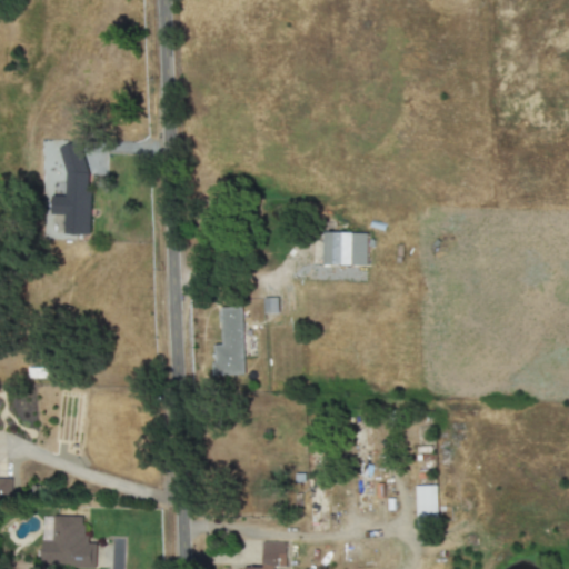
[(82,146),(88,177),(106,173),(102,152),(90,155),(89,145),(82,146)]
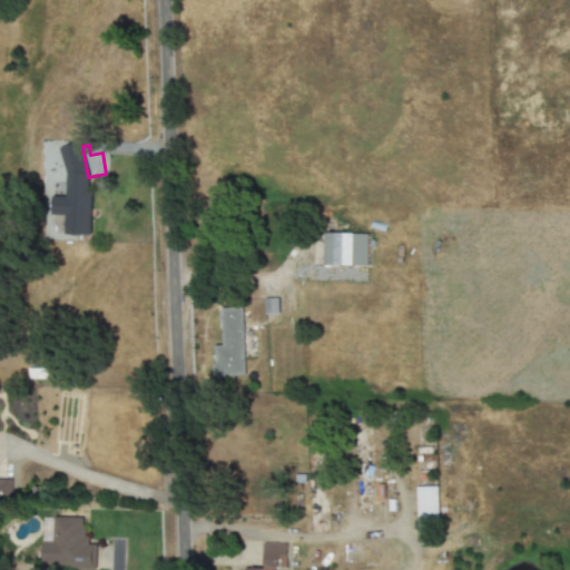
[(87,236),(90,149),(65,149),(64,197),(52,197),(51,216),(65,216),(65,235),(87,236)]
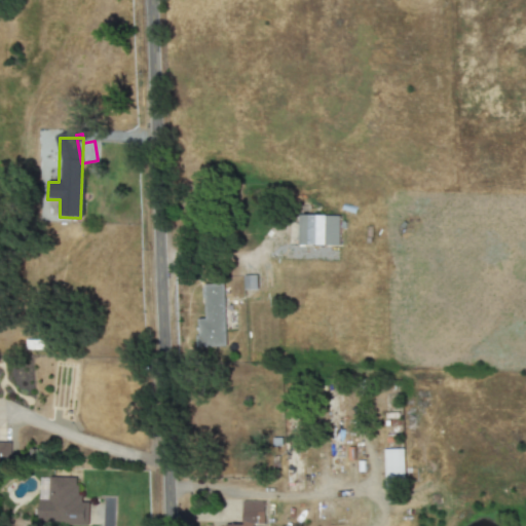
[(298,246),(338,247),(339,216),(298,216),(298,246)]
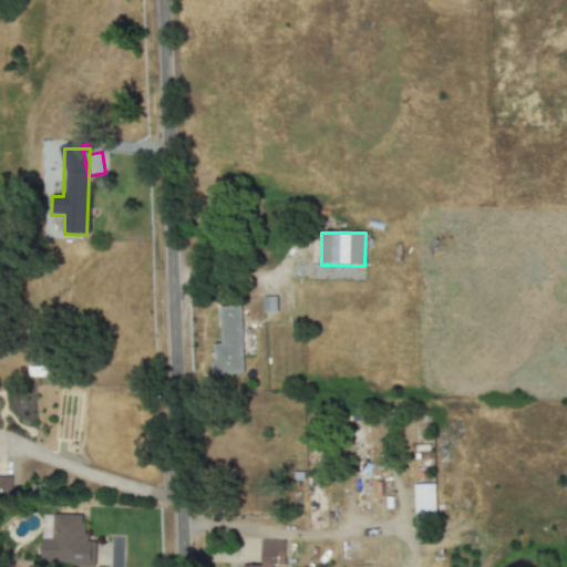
[(212,344),(213,374),(243,374),(241,307),(220,307),(220,344),(212,344)]
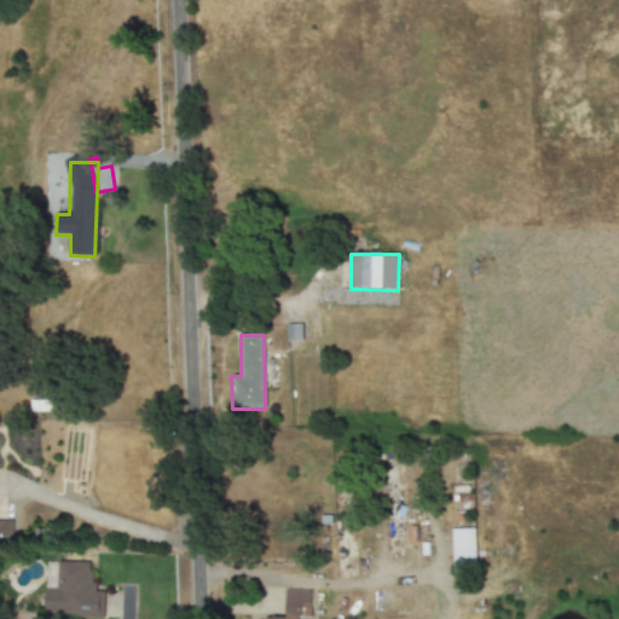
[(45,615),(100,617),(100,590),(91,590),(92,562),(57,562),(56,589),(46,589),(45,615)]
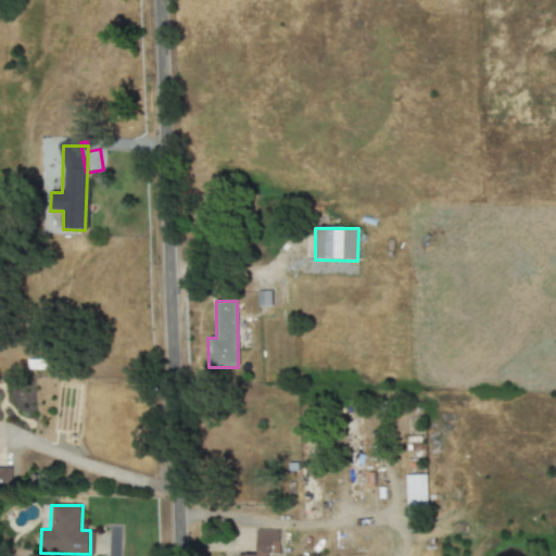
[(255,555),(230,554),(230,555),(267,555),(267,554),(278,554),(279,531),(255,530),(255,555)]
